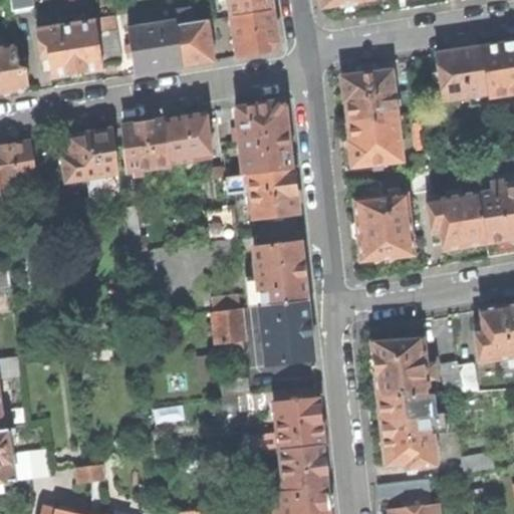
[(223,0),(223,2),(230,1),(232,15),(272,8),(270,0),(223,0)]
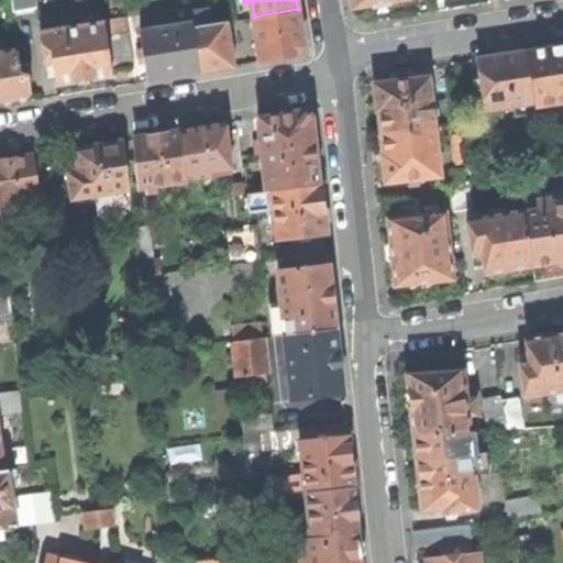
[(210,24),(208,8),(191,10),(194,23),(194,26),(210,24)]
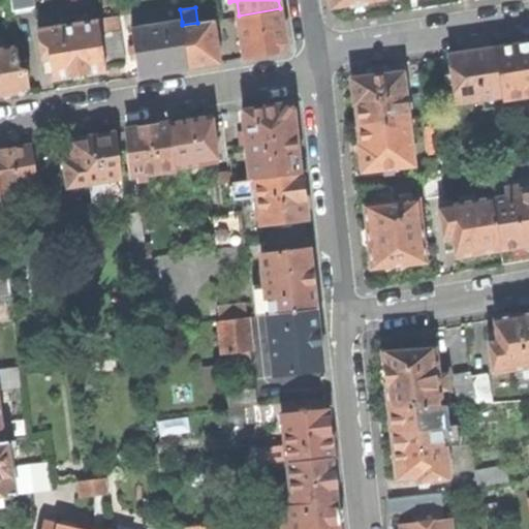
[(280,8),(239,16),(246,56),(266,53),(280,51),(285,42),(280,8)]
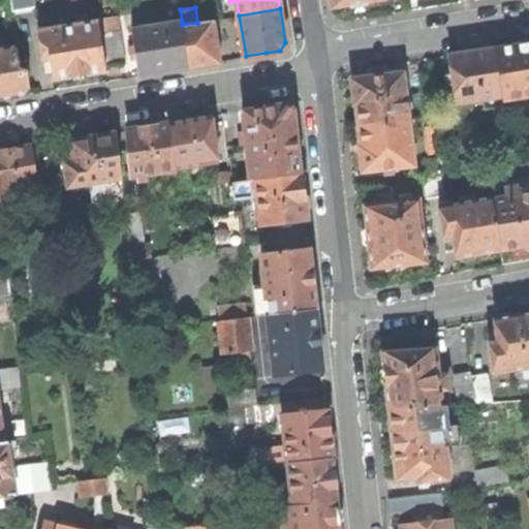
[(96,18),(97,20),(103,65),(124,62),(117,14),(96,18)]
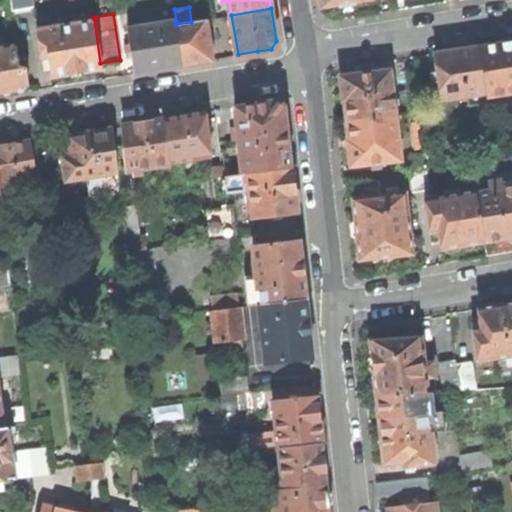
[(100,63),(94,19),(36,28),(41,57),(49,56),(52,75),(75,71),(101,67),(100,63)]
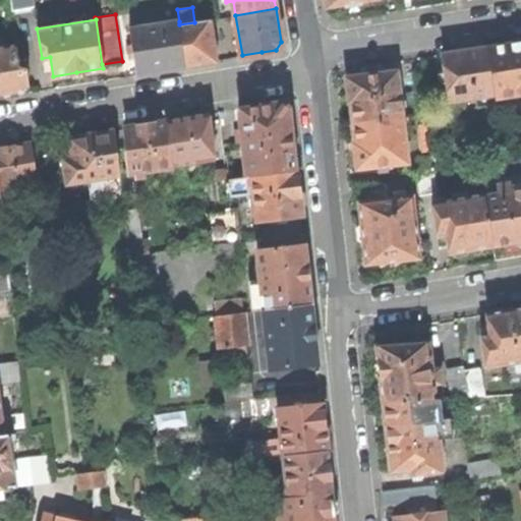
[(210,19),(199,21),(201,37),(212,35),(210,19)]
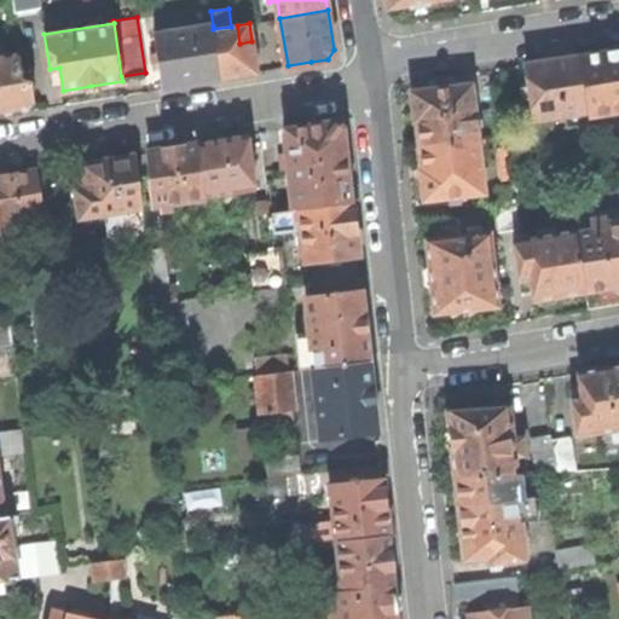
[(194,82),(220,77),(213,29),(213,25),(155,35),(163,87),(194,82)]
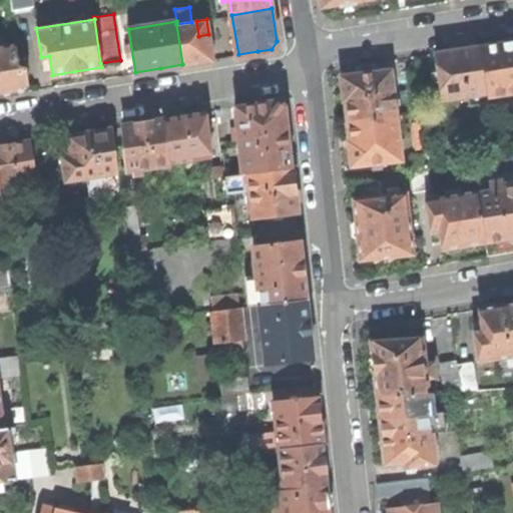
[(176,24),(182,64),(212,60),(208,34),(198,36),(196,21),(191,22),(176,24)]
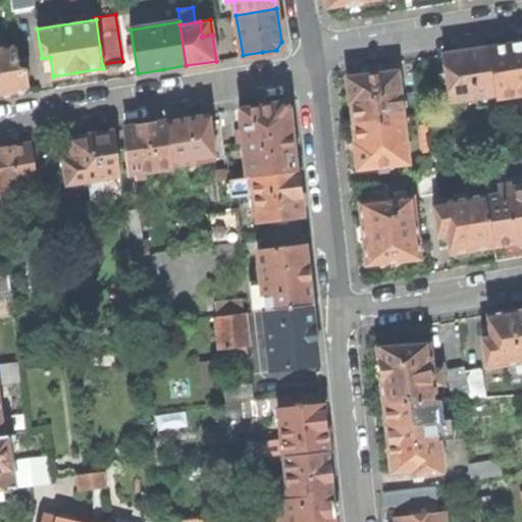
[(521,41),(488,47),(497,93),(498,98),(521,94),(521,41)]
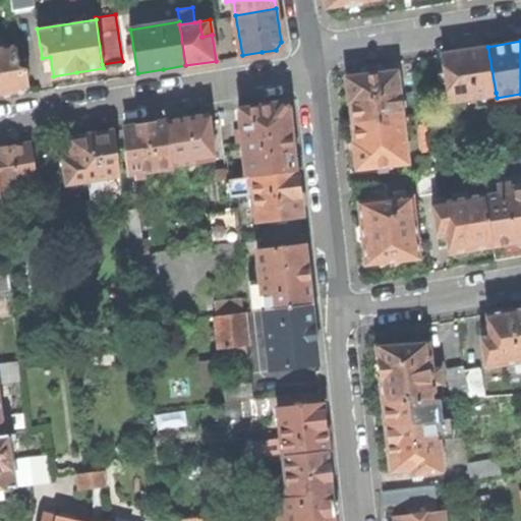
[(0,47),(0,98),(2,98),(19,95),(18,88),(30,84),(27,67),(19,66),(16,46),(0,47)]
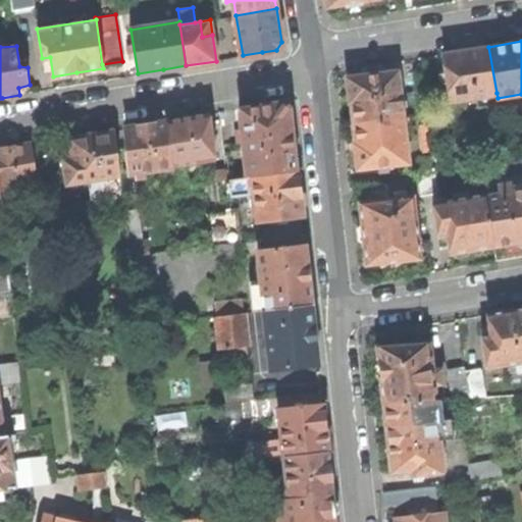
[(447,72),(439,73),(441,85),(449,84),(452,101),(497,93),(488,47),(444,55),(447,72)]
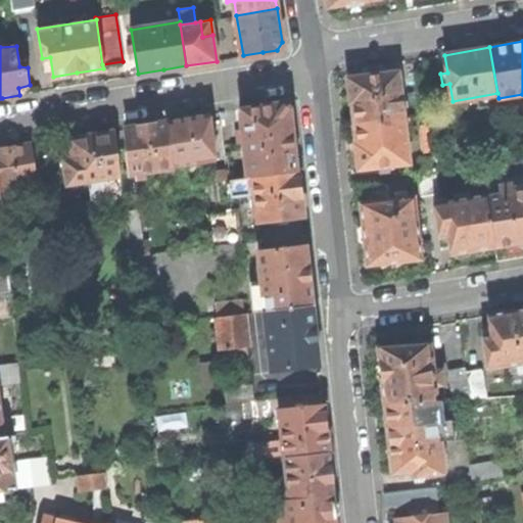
[(363,67),(364,76),(386,74),(384,64),(374,66),(363,67)]
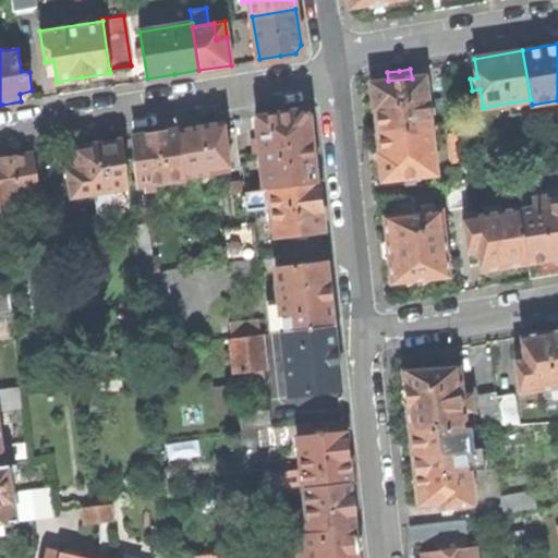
[(378,131),(432,124),(431,114),(436,113),(435,99),(429,99),(426,76),(412,79),(388,81),(372,83),(375,108),(376,108),(378,131)]
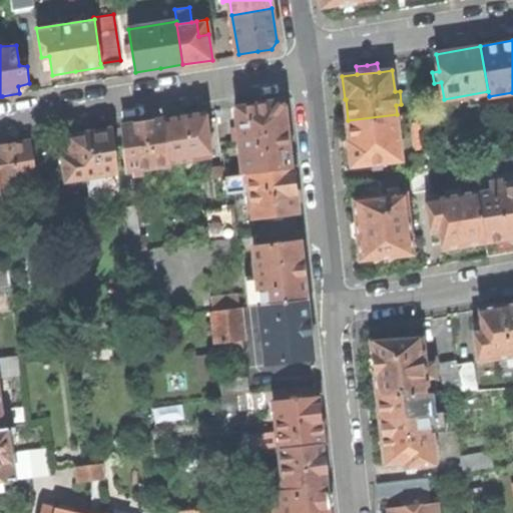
[(249,173),(293,168),(286,105),(278,99),(255,103),(235,106),(243,173),(249,173)]
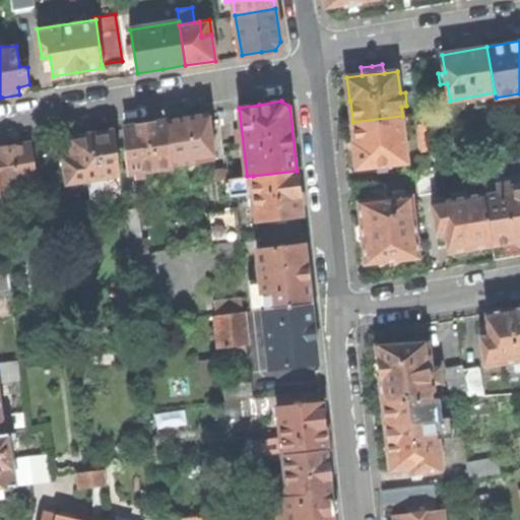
[(214,158),(208,114),(188,117),(167,120),(173,165),(214,158)]
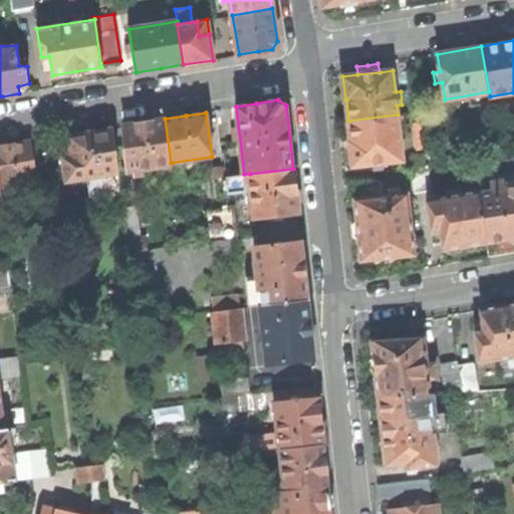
[(399,124),(398,114),(348,120),(351,142),(349,142),(352,166),(404,161),(401,138),(406,137),(404,123),(399,124)]
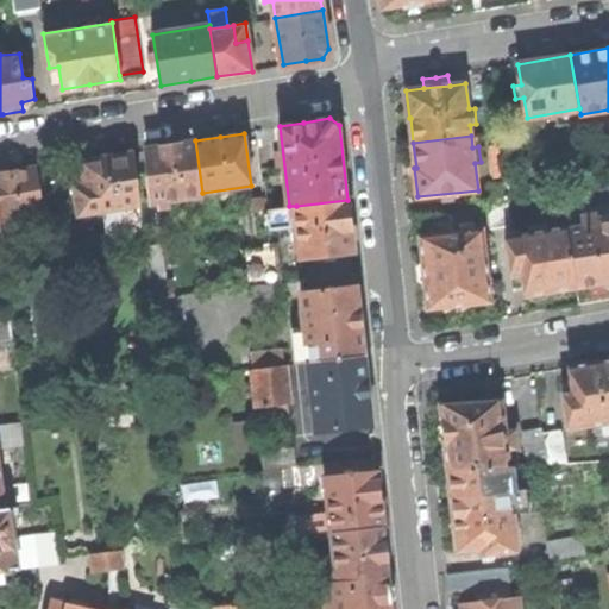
[(202,193),(195,140),(171,144),(146,148),(154,200),(159,200),(159,206),(170,205),(169,198),(202,193)]
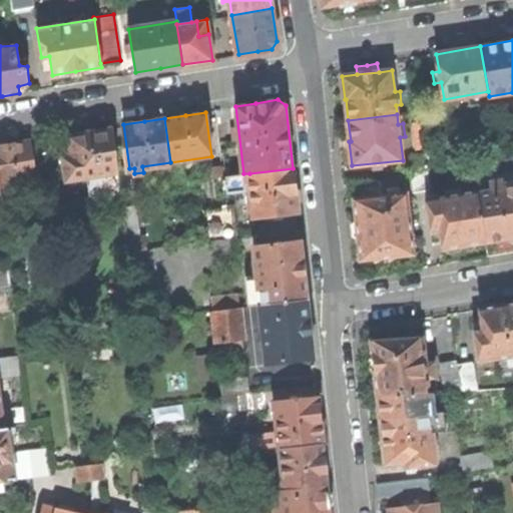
[(64,156),(67,179),(120,172),(113,128),(88,131),(68,134),(71,155),(64,156)]
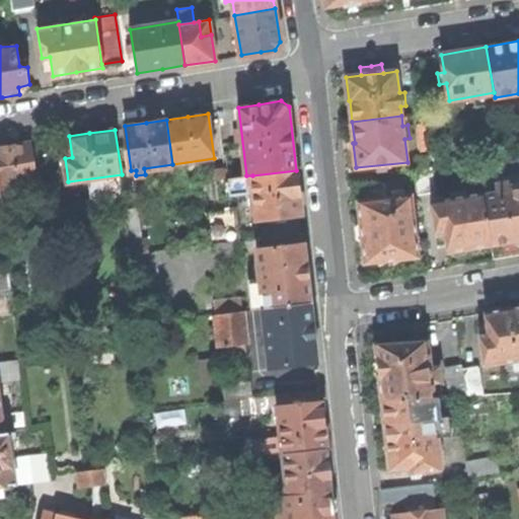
[(13,147),(0,148),(0,178),(2,193),(18,191),(16,181),(35,178),(30,144),(13,147)]
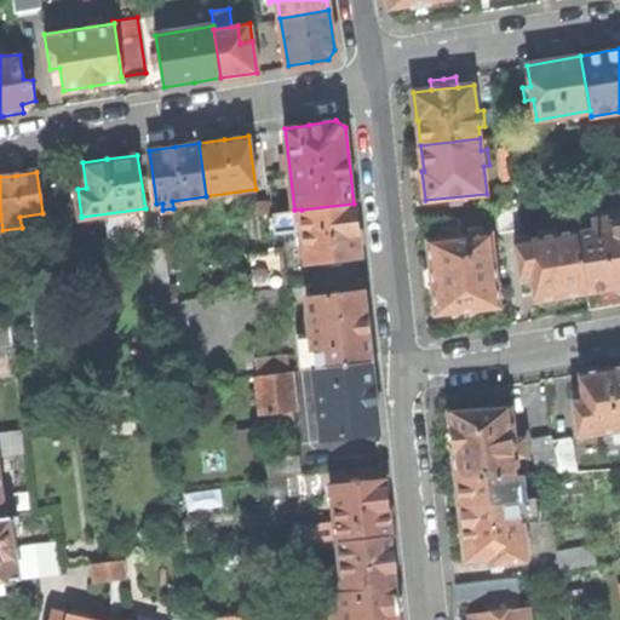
[(495,202),(500,231),(521,229),(516,200),(495,202)]
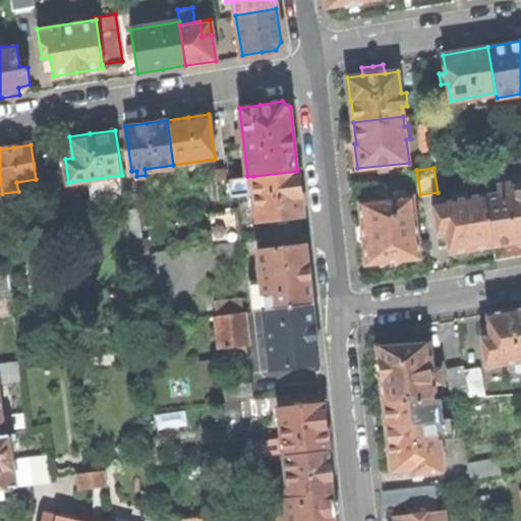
[(215,181),(227,179),(226,169),(214,170),(215,181)]
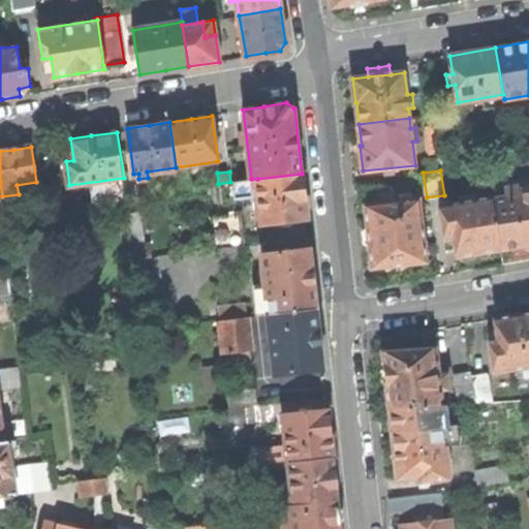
[(262,218),(263,223),(308,218),(305,192),(302,174),(257,179),(259,195),(261,210),(255,210),(256,218),(262,218)]
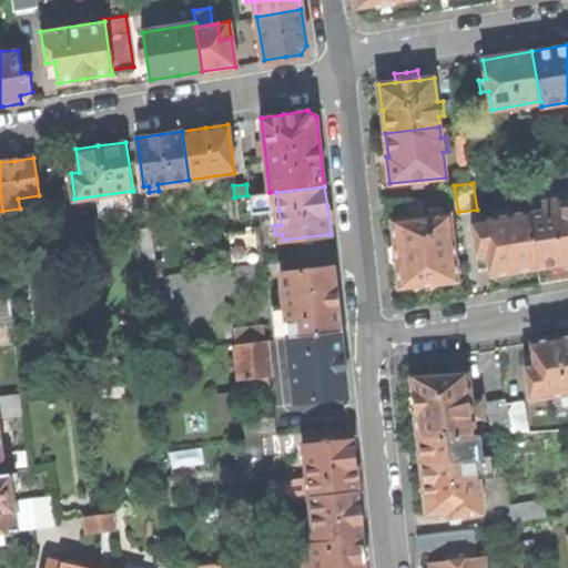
[(279,210),(276,192),(270,192),(251,194),(253,213),(279,210)]
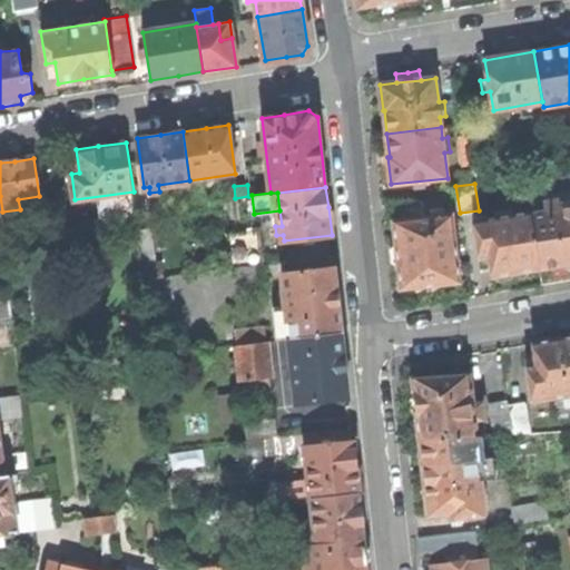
[(548,210),(531,214),(541,268),(567,264),(569,267),(569,206),(561,208),(560,198),(546,202),(548,210)]
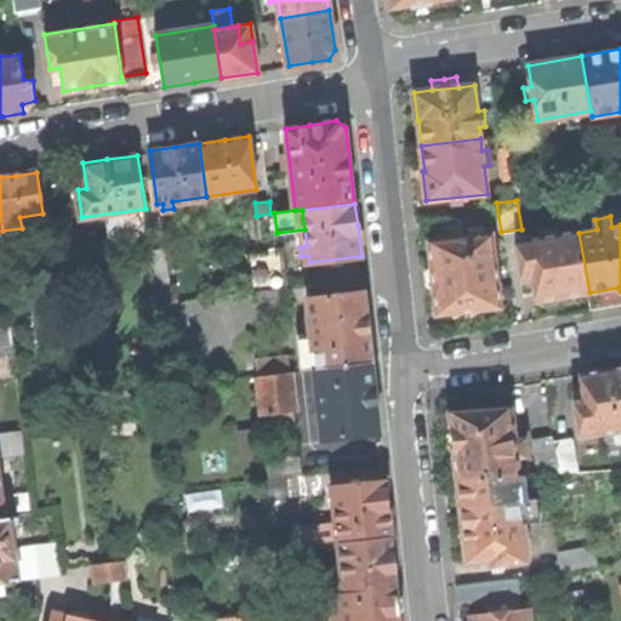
[(428,222),(429,240),(462,237),(460,218),(428,222)]
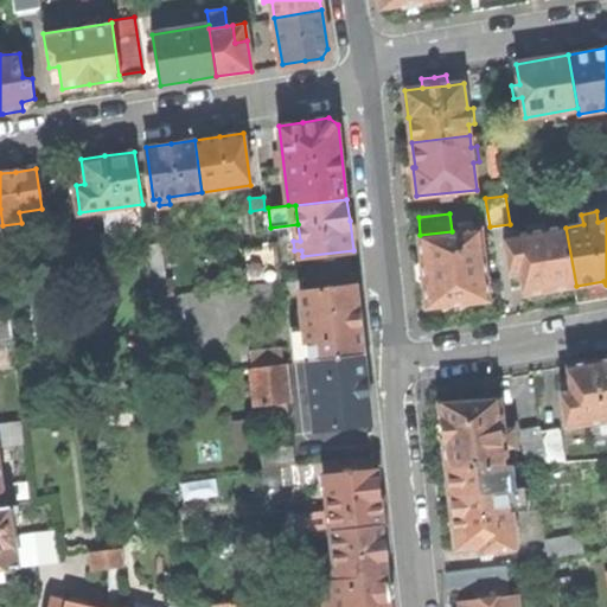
[(504,236),(512,286),(521,283),(523,294),(526,294),(531,299),(543,296),(548,291),(576,286),(566,228),(566,225),(511,235),(504,236)]
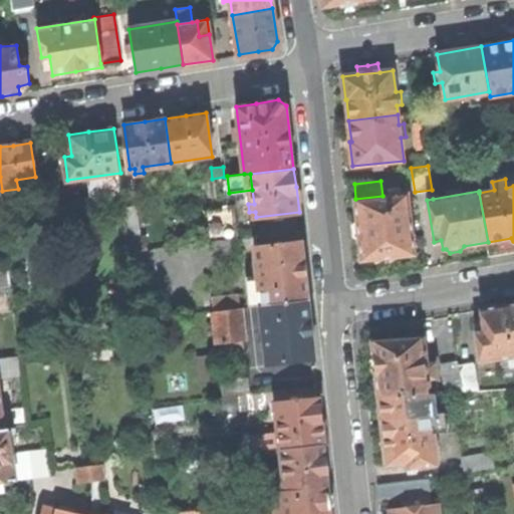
[(360,242),(362,261),(406,255),(415,254),(407,193),(400,194),(389,195),(382,196),(355,199),(354,199),(356,219),(352,224),(354,235),(360,242)]
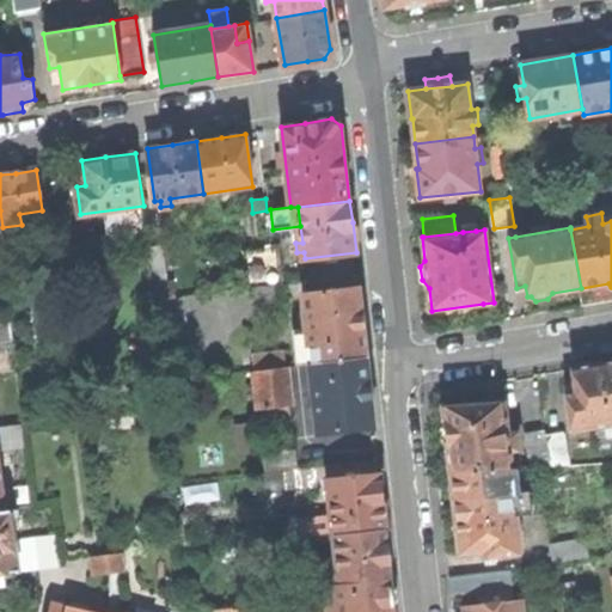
[(13,231),(4,232),(4,233),(5,246),(16,244),(13,231)]
